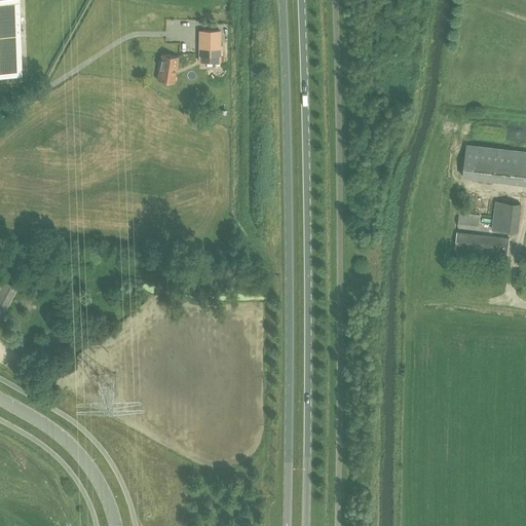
[(0,0),(0,75),(22,75),(20,0),(0,0)]
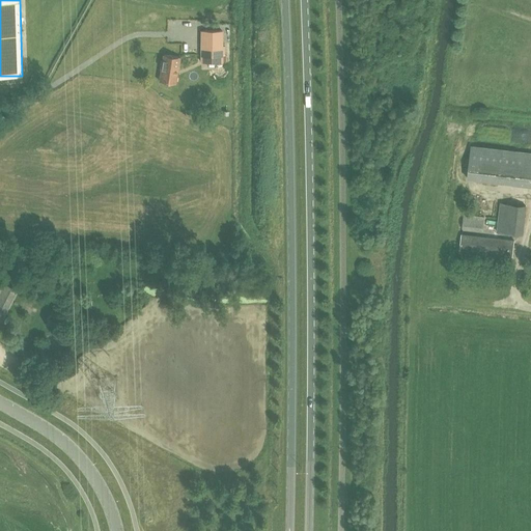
[(222,60),(222,54),(222,31),(211,31),(211,44),(201,44),(201,62),(222,62),(222,60)]
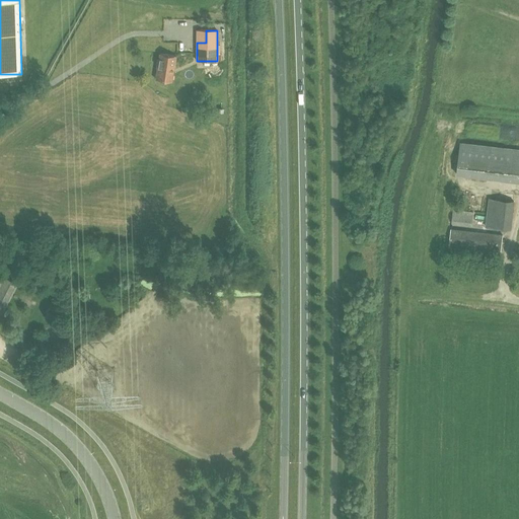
[(155,79),(171,81),(175,55),(159,53),(155,79)]
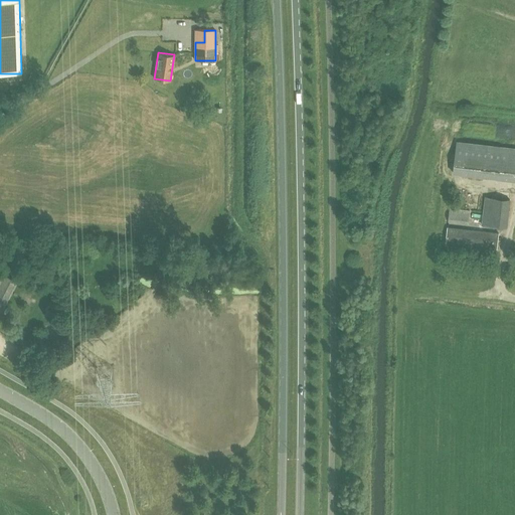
[(514,147),(457,141),(453,173),(514,179),(514,147)]
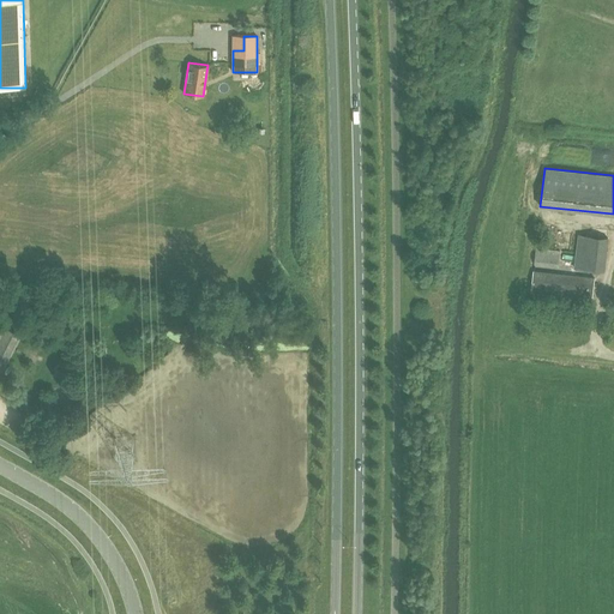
[(605,271),(608,238),(578,234),(575,269),(605,271)]
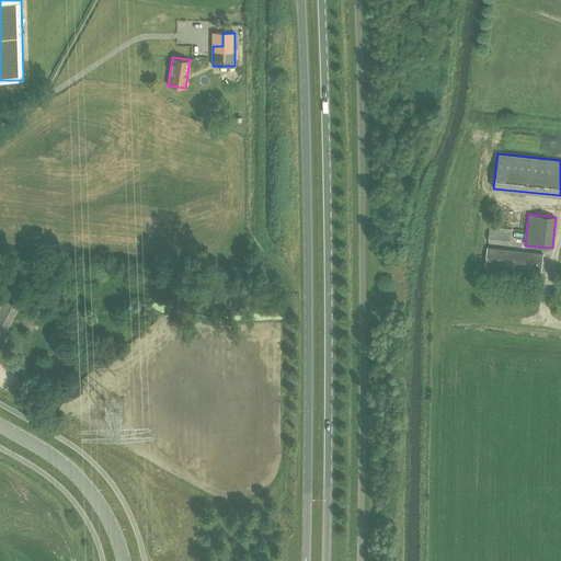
[(488,241),(511,243),(512,229),(490,226),(488,241)]
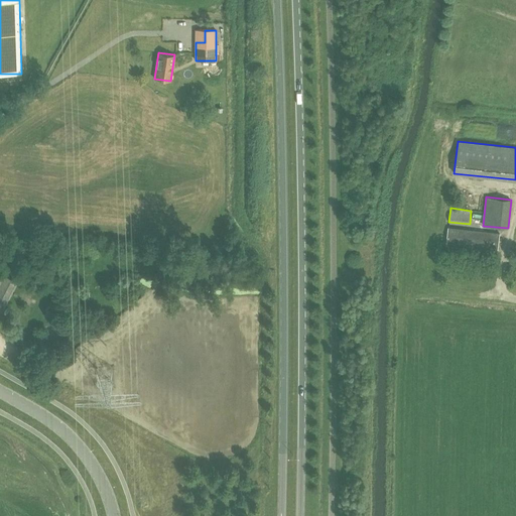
[(500,233),(447,227),(445,246),(498,251),(500,233)]
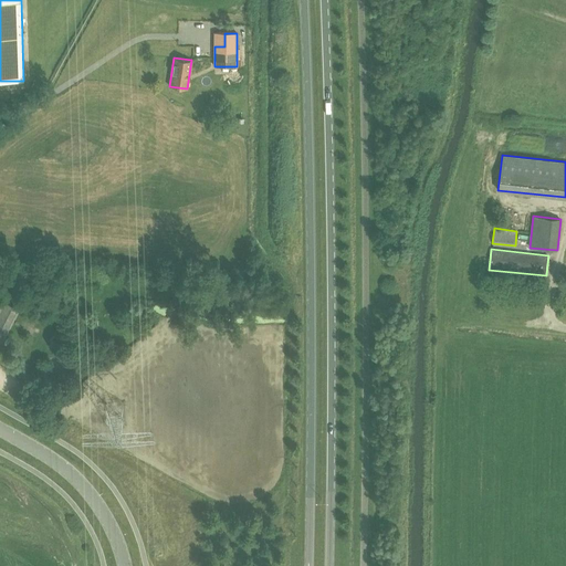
[(0,300),(0,336),(3,338),(18,310),(0,300)]
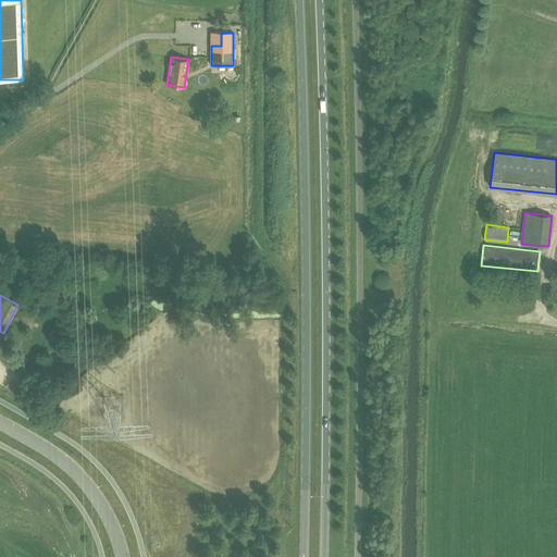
[(8,363),(9,364),(12,367),(14,363),(21,354),(15,350),(8,363)]
